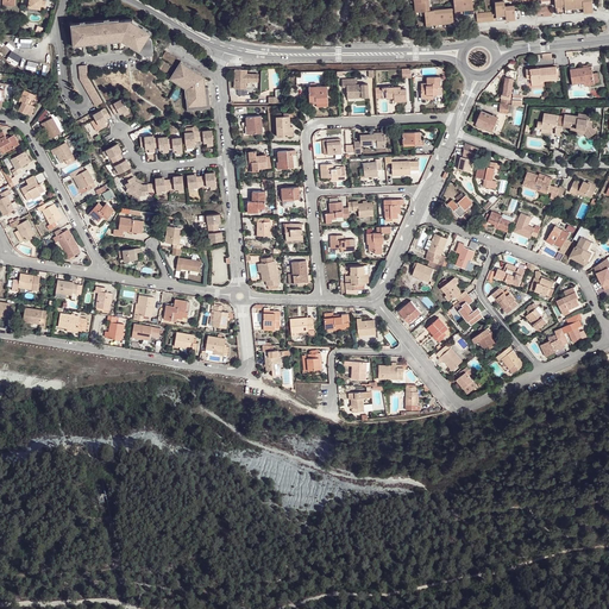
[(41,0),(29,0),(27,8),(44,12),(45,2),(41,2),(41,0)]
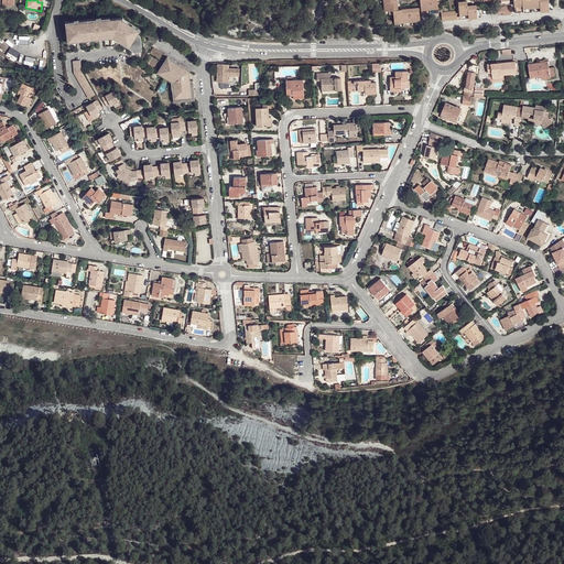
[(394,12),(396,21),(404,20),(413,19),(413,23),(418,23),(418,20),(422,20),(422,11),(421,11),(420,6),(399,8),(398,0),(384,0),(384,1),(386,9),(394,9),(394,12)]
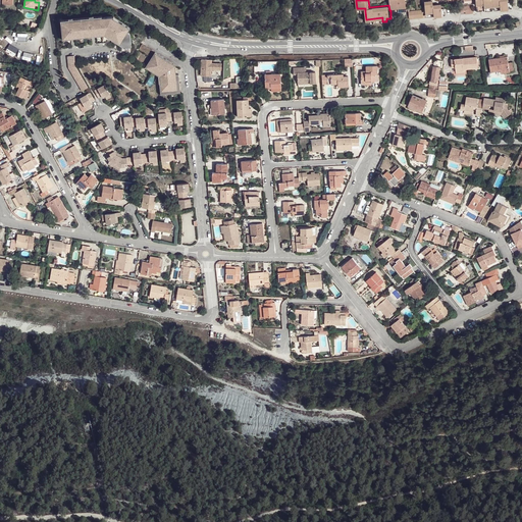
[(389,0),(390,9),(407,8),(406,0),(389,0)]
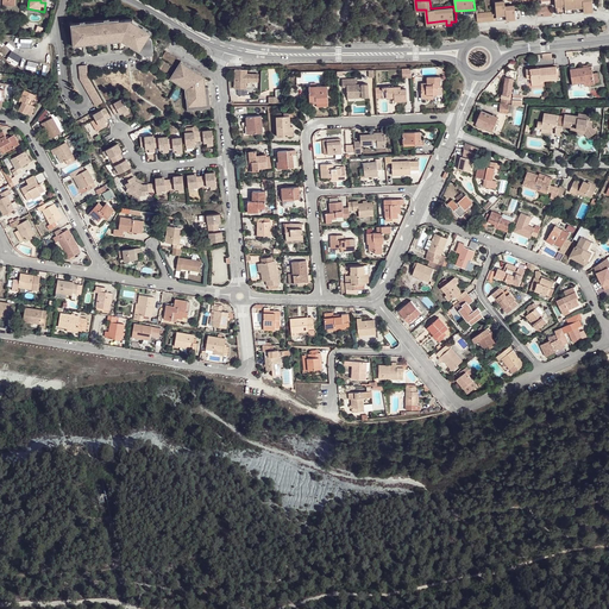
[(519,17),(518,7),(513,8),(513,1),(503,2),(503,0),(494,1),(496,18),(519,17)]
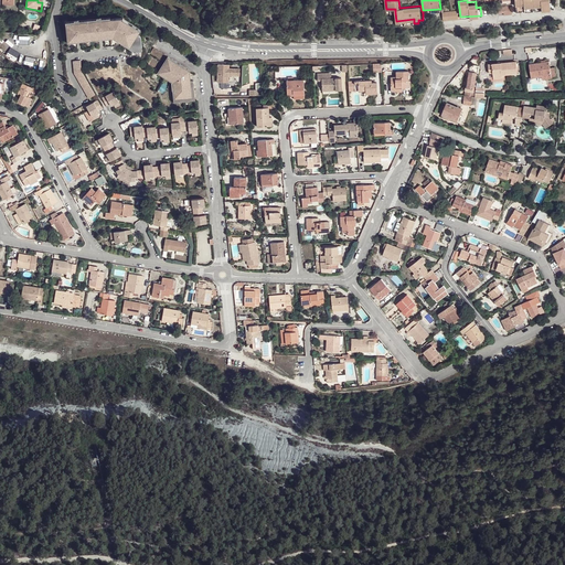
[(524,13),(555,11),(554,1),(551,2),(550,0),(514,0),(516,13),(524,13)]
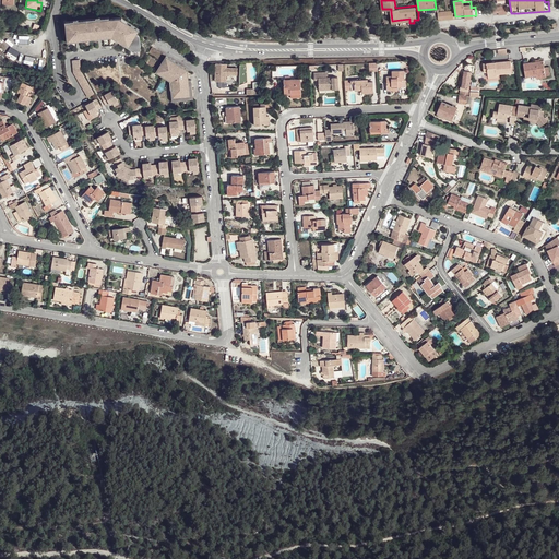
[(438,20),(453,19),(452,11),(437,12),(438,20)]
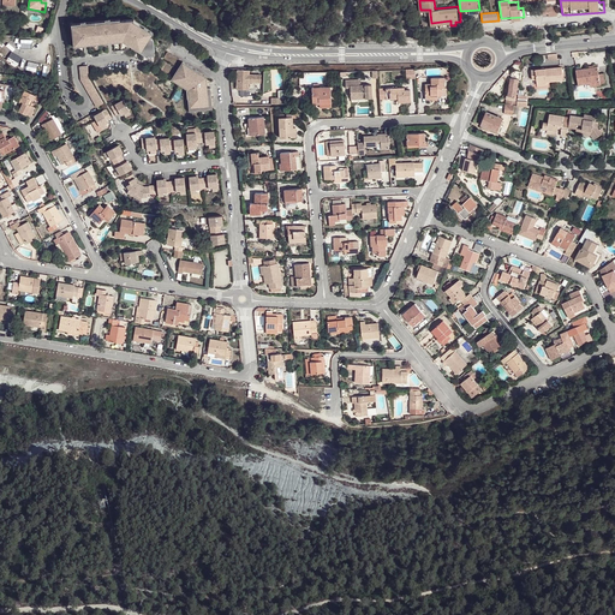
[(123,21),(73,24),(75,43),(125,40),(148,54),(156,53),(155,35),(137,24),(136,23),(123,23),(123,21)]
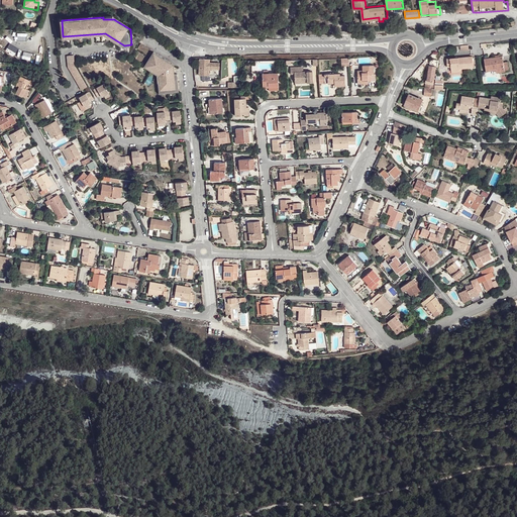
[(115,19),(113,18),(114,19),(115,20),(130,29),(130,28),(115,19)]
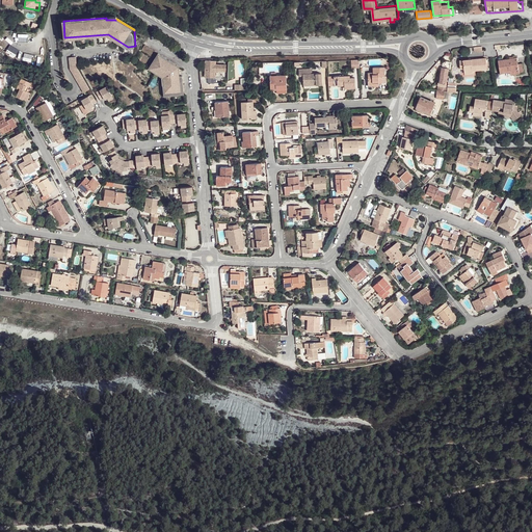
[(108,34),(64,37),(64,41),(107,37),(128,51),(135,49),(135,46),(128,47),(108,34)]
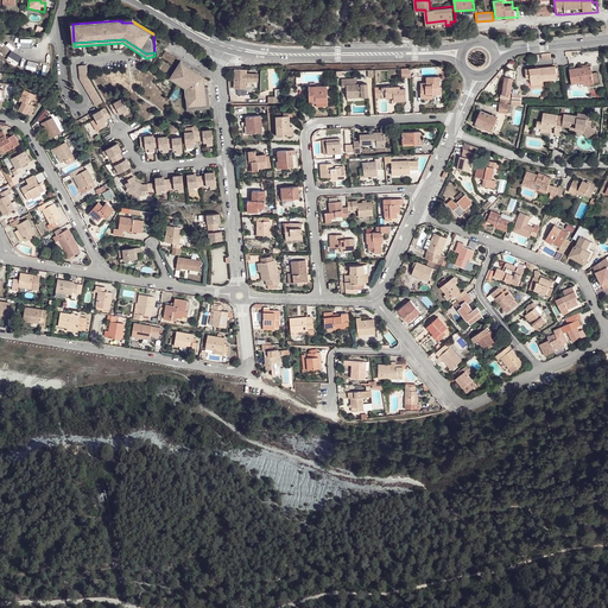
[(178,67),(182,59),(166,50),(162,57),(178,67)]
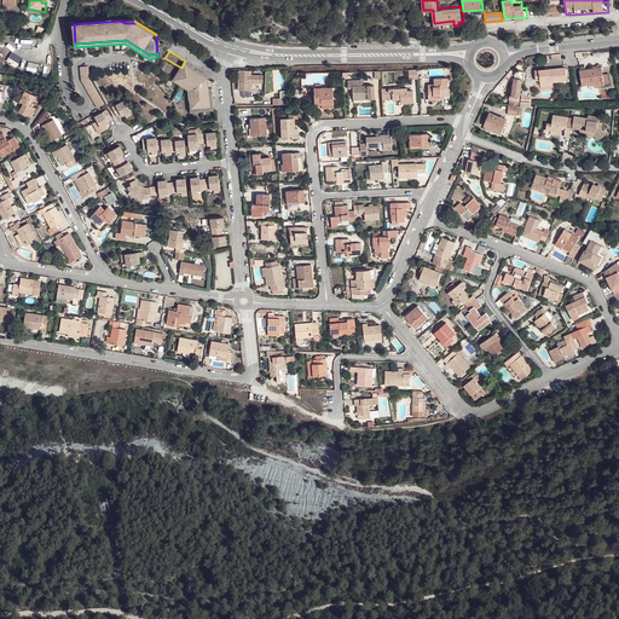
[(181,68),(174,79),(190,90),(192,110),(217,108),(214,86),(210,86),(209,75),(185,61),(181,68)]
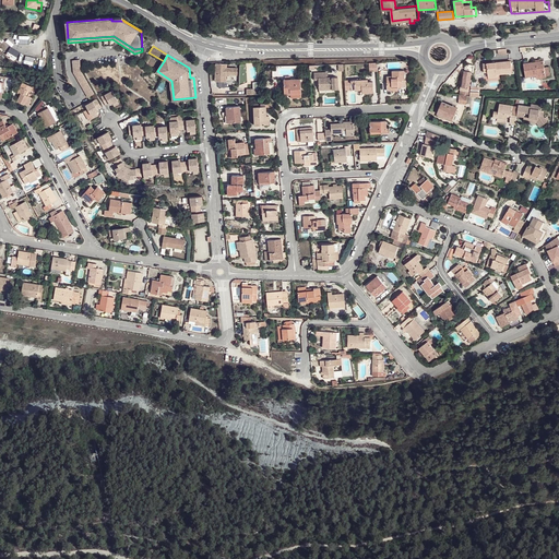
[(80,60),(72,61),(73,72),(87,97),(94,94),(81,70),(80,60)]
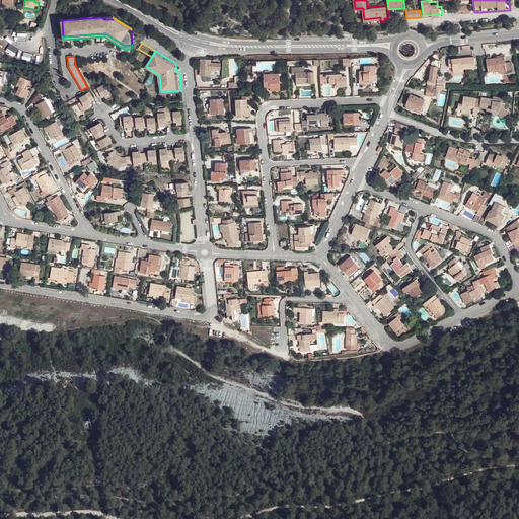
[(452,65),(453,71),(461,70),(461,68),(475,67),(474,57),(449,60),(450,65),(452,65)]
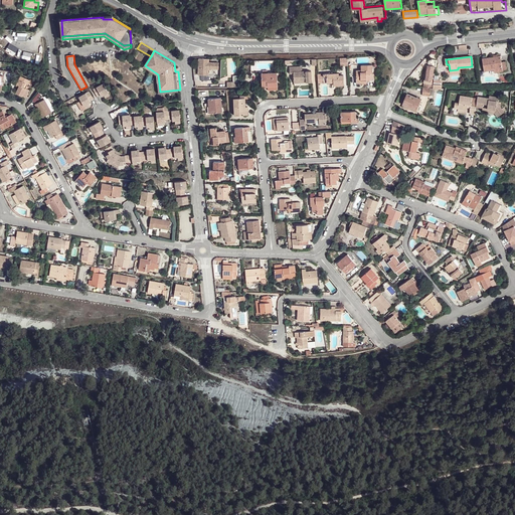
[(484,71),(494,70),(501,68),(501,71),(506,70),(505,61),(501,62),(500,56),(482,59),(484,71)]
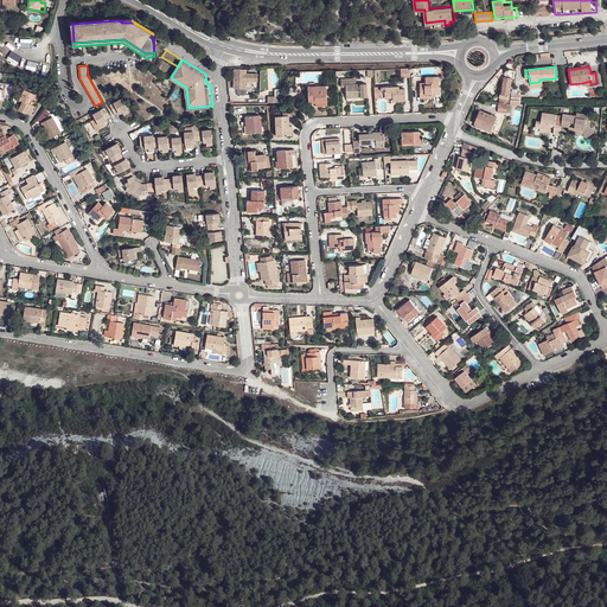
[(247,69),(234,69),(234,88),(246,89),(246,81),(257,82),(259,74),(247,74),(247,69)]
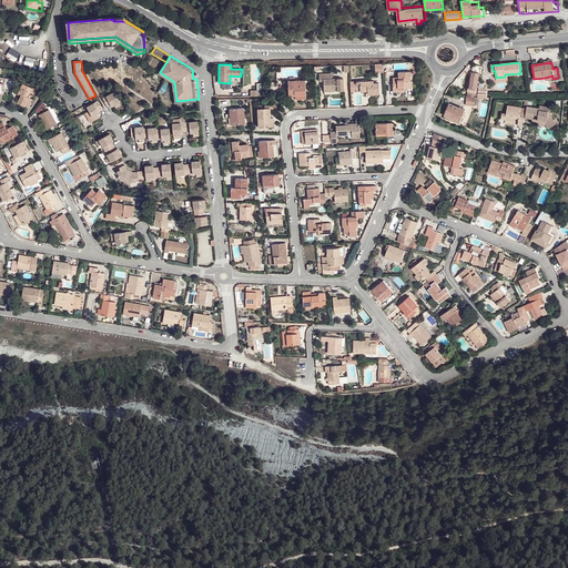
[(480,74),(482,69),(477,68),(476,73),(472,73),(469,88),(468,88),(467,91),(476,92),(479,74),(480,74)]
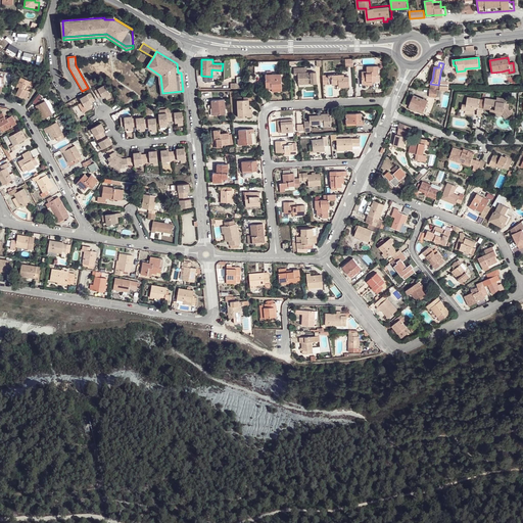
[(378,65),(368,66),(369,72),(367,72),(363,73),(363,76),(361,76),(362,85),(367,85),(367,83),(371,82),(381,82),(379,76),(378,76),(378,65)]
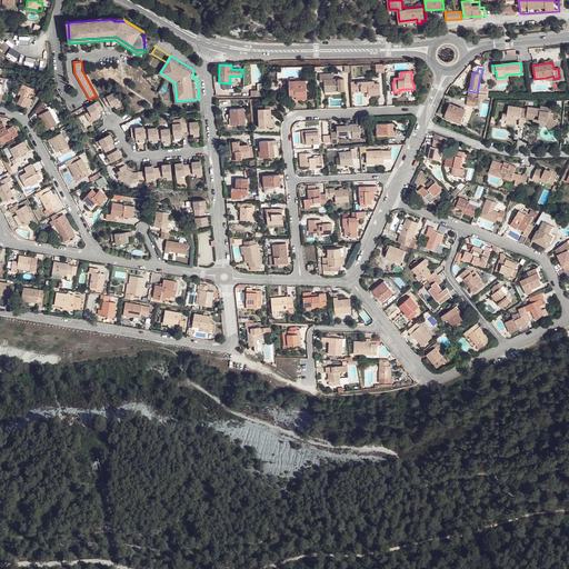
[(323,81),(325,90),(338,90),(338,91),(345,91),(343,79),(332,79),(332,75),(319,75),(319,82),(323,81)]
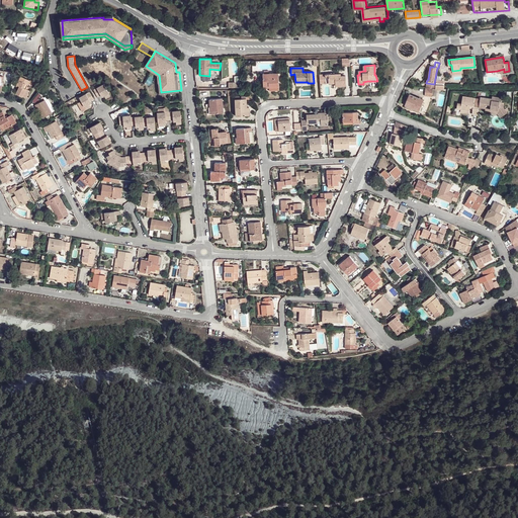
[(268,71),(264,71),(263,74),(262,74),(263,88),(269,87),(270,91),(279,90),(278,70),(273,70),(273,73),(268,73),(268,71)]
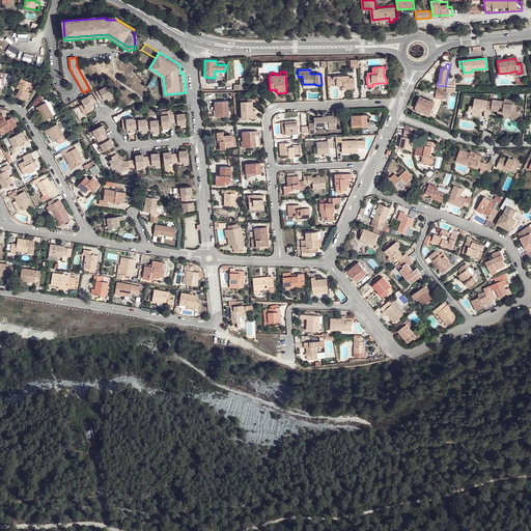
[(348,76),(336,76),(336,86),(343,85),(343,88),(354,87),(354,77),(348,78),(348,76)]
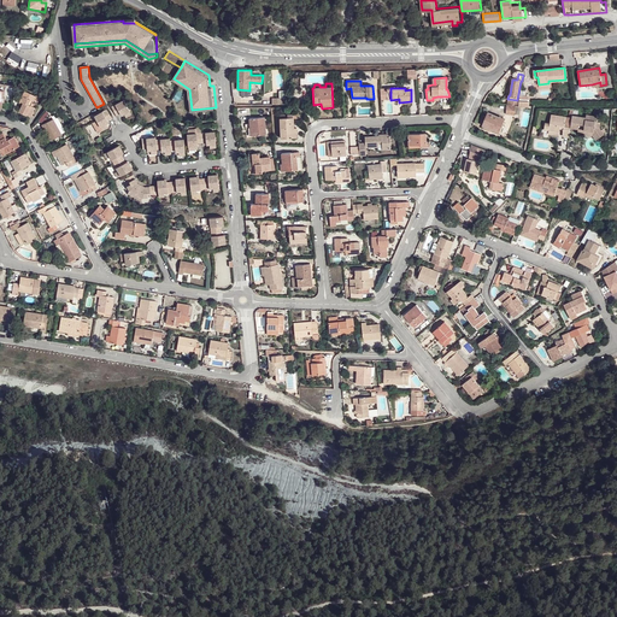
[(24,90),(19,101),(23,103),(19,112),(30,117),(33,111),(29,109),(35,95),(24,90)]
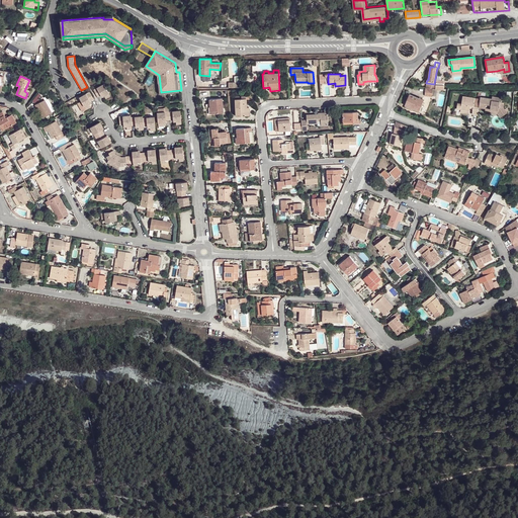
[(32,82),(29,80),(24,91),(27,93),(32,82)]
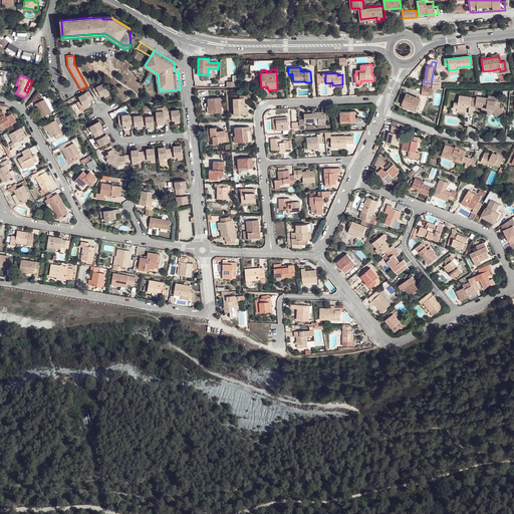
[(102,84),(93,89),(97,97),(101,95),(102,97),(104,96),(108,93),(102,84)]
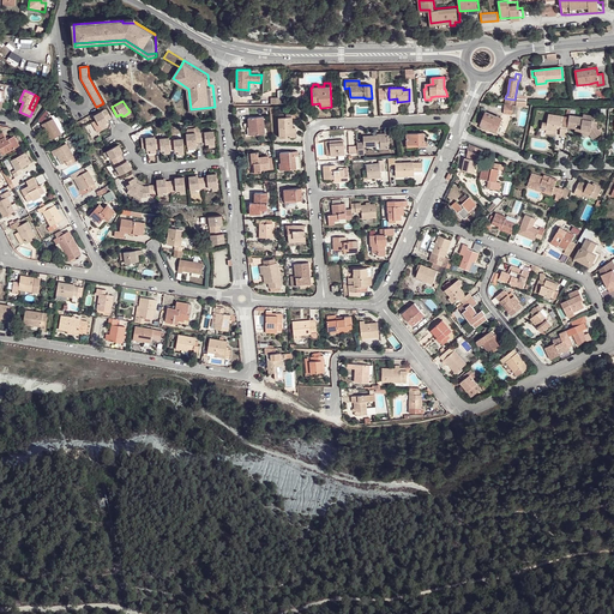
[(513,106),(505,104),(504,114),(512,115),(513,112),(513,106)]
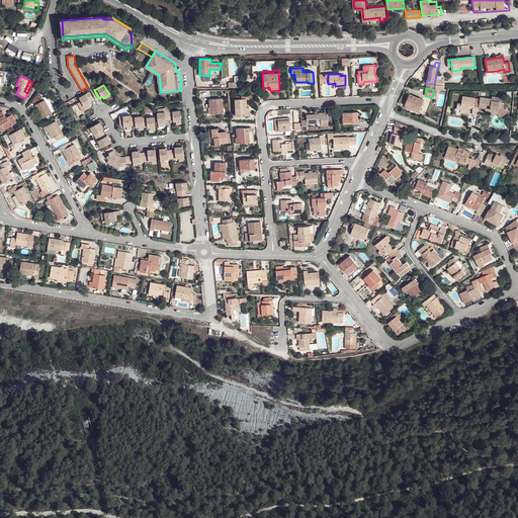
[(89,92),(80,97),(85,108),(91,105),(92,104),(91,101),(94,101),(89,92)]
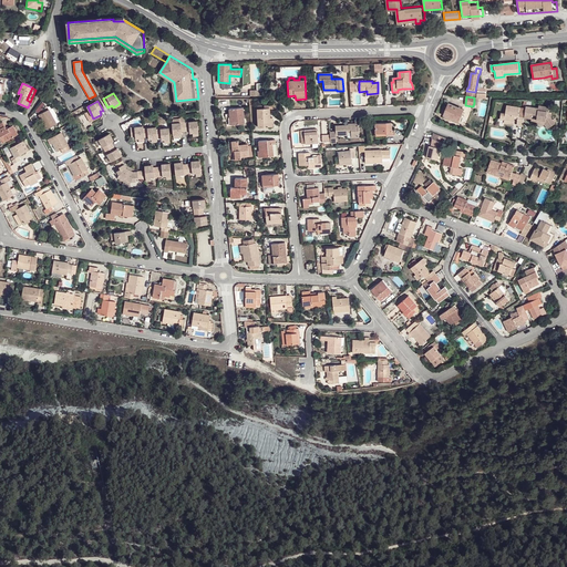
[(464,110),(450,104),(444,115),(460,122),(464,110)]
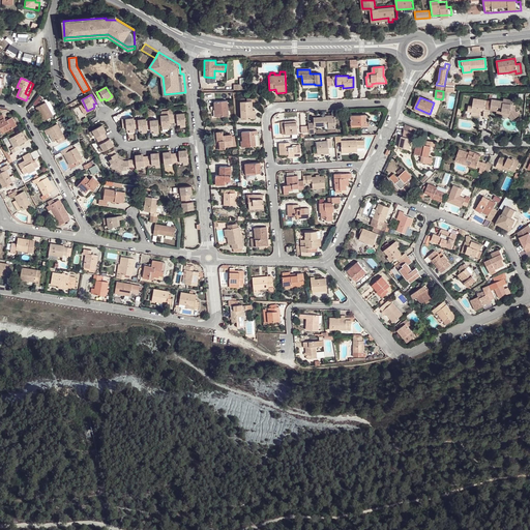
[(490,110),(492,101),(473,98),(472,107),(468,106),(467,111),(471,111),(471,113),(480,114),(480,112),(480,109),(484,109),(483,112),(483,118),(489,118),(490,110)]
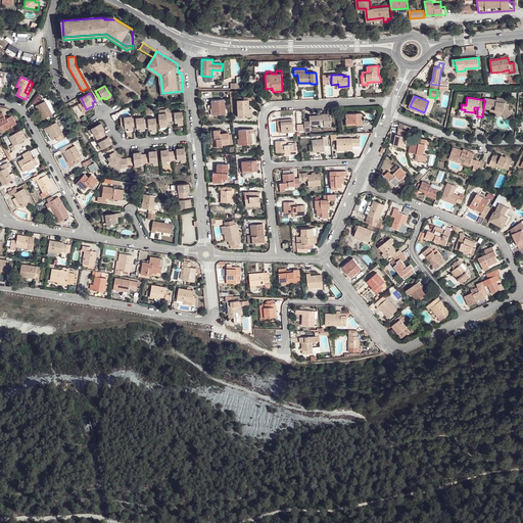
[(485,98),(485,100),(483,108),(490,109),(491,106),(495,106),(495,111),(498,111),(498,113),(504,113),(507,119),(512,114),(508,109),(509,104),(506,103),(507,99),(496,98),(496,100),(485,98)]
